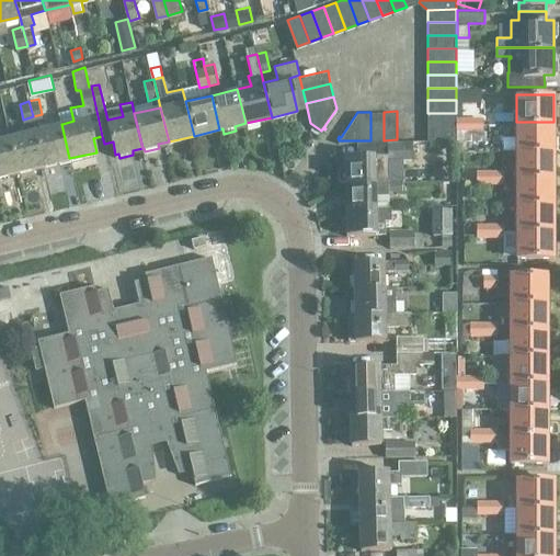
[(370,112),(370,140),(384,140),(384,112),(370,112)]
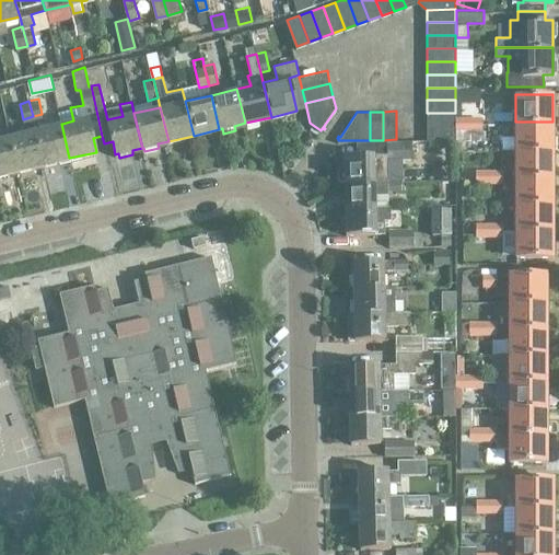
[(427,126),(456,126),(455,120),(455,113),(427,113),(427,126)]
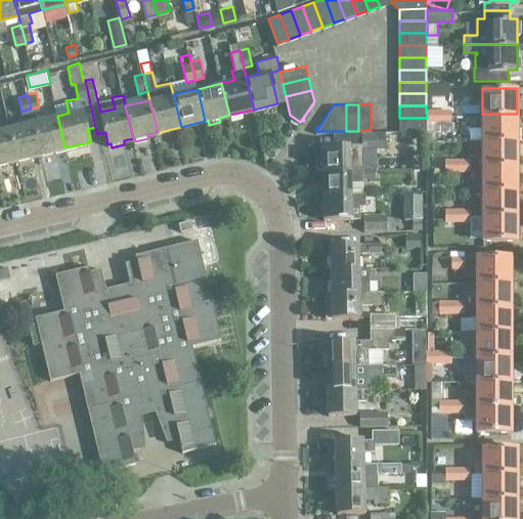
[(439,109),(439,120),(451,120),(451,107),(439,109)]
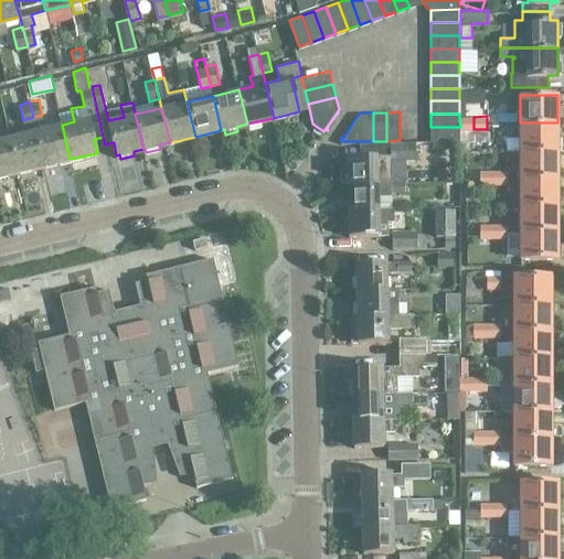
[(460,129),(474,129),(474,117),(460,117),(460,129)]
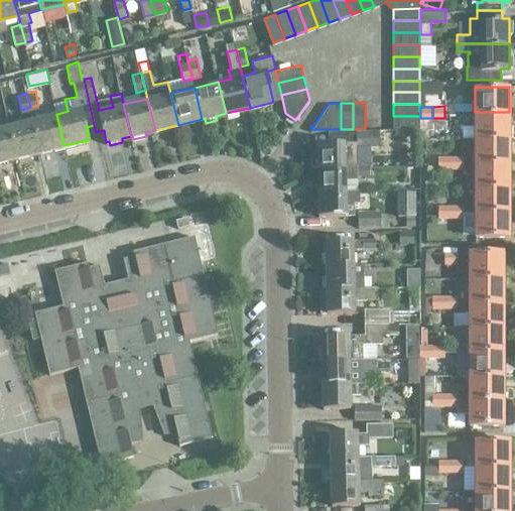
[(475,137),(509,137),(509,112),(475,112),(475,137)]
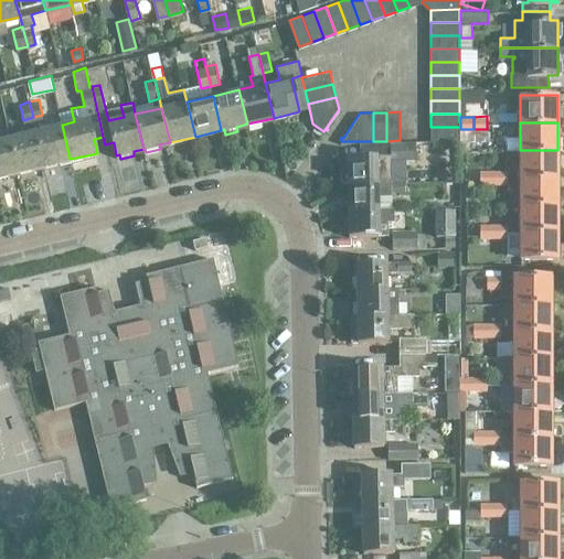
[(70,159),(62,125),(35,131),(44,165),(70,159)]
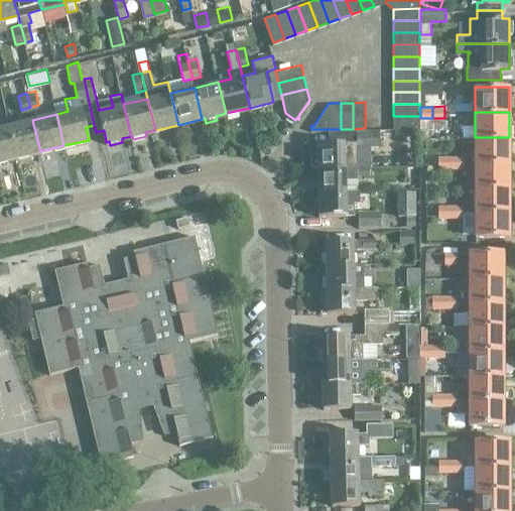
[(420,116),(393,116),(393,128),(420,128),(420,116)]
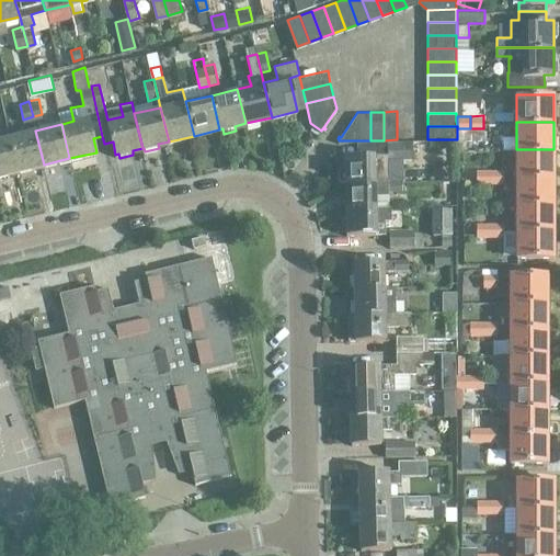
[(23,133),(10,136),(19,171),(21,170),(22,173),(34,171),(33,167),(44,165),(35,131),(24,133),(23,133)]
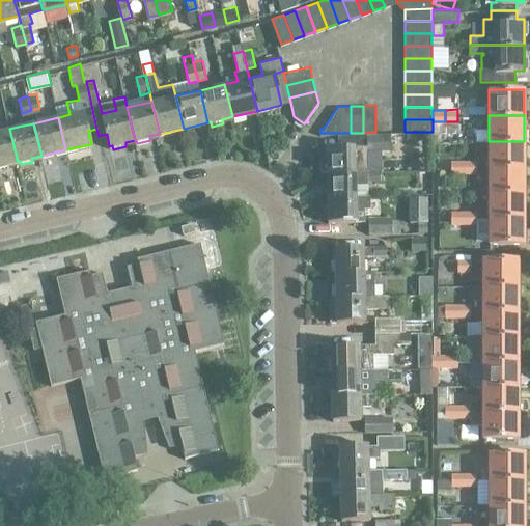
[(18,162),(9,129),(0,131),(0,169),(7,167),(7,164),(18,162)]
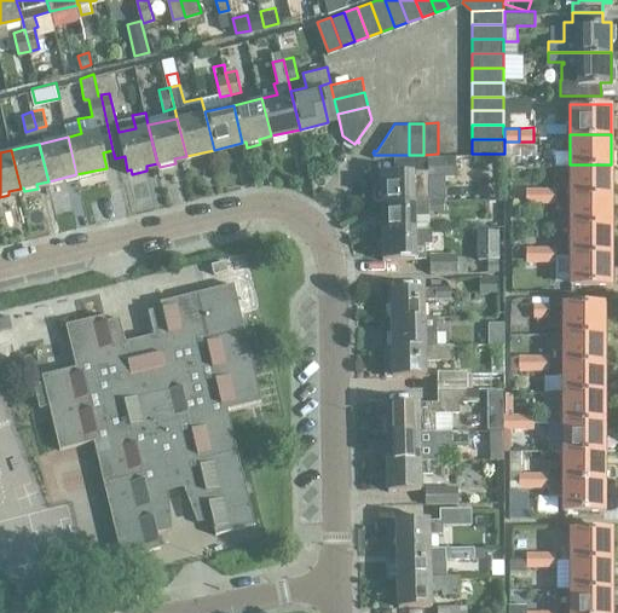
[(428,198),(428,197),(427,171),(455,171),(455,155),(427,156),(427,168),(380,169),(381,181),(377,181),(374,185),(374,195),(377,198),(381,198),(381,200),(428,198)]
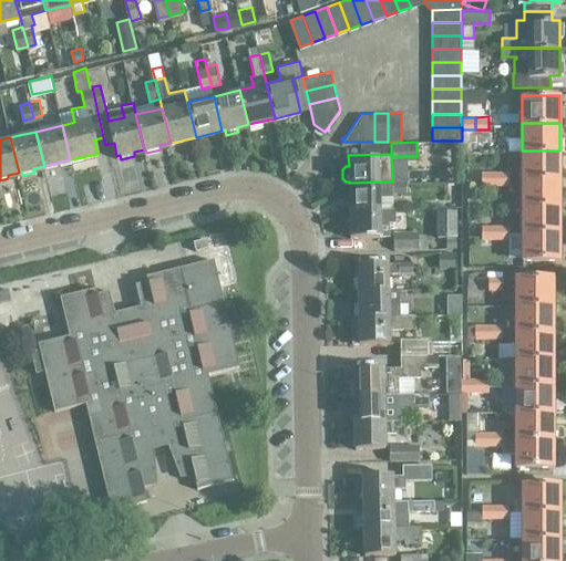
[(522,177),(559,177),(559,151),(522,151),(522,177)]
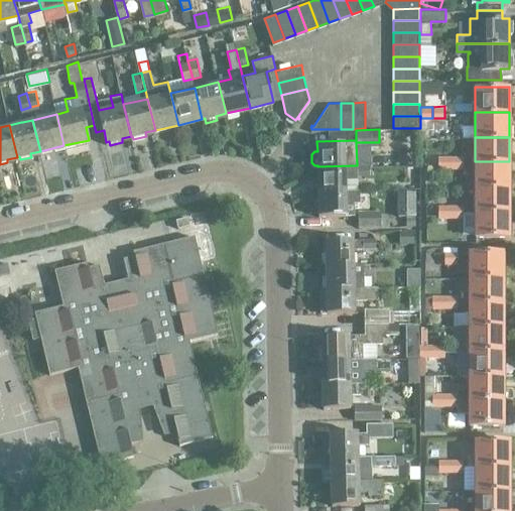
[(438,166),(451,166),(451,155),(438,155),(438,166)]
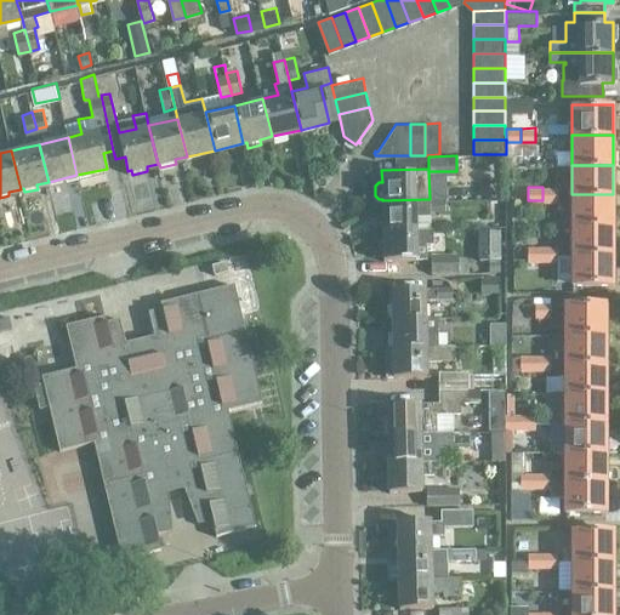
[(542,187),(542,200),(557,200),(557,187),(542,187)]
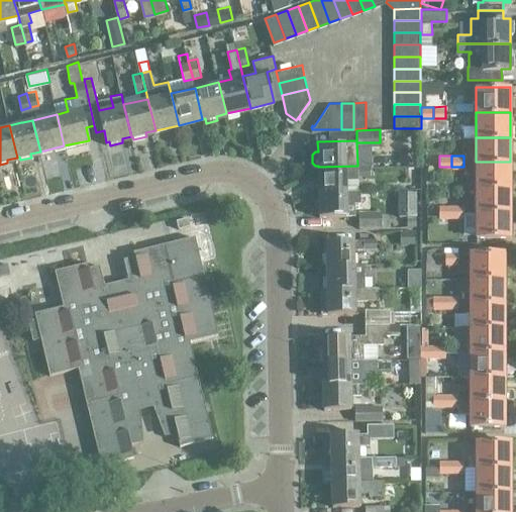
[(476,186),(510,186),(510,162),(476,162),(476,186)]
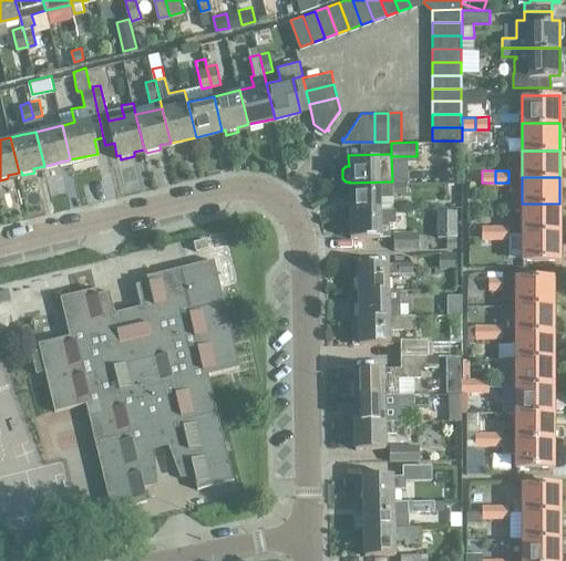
[(350,209),(380,208),(379,195),(393,195),(393,193),(408,191),(407,180),(392,180),(392,182),(349,183),(350,209)]
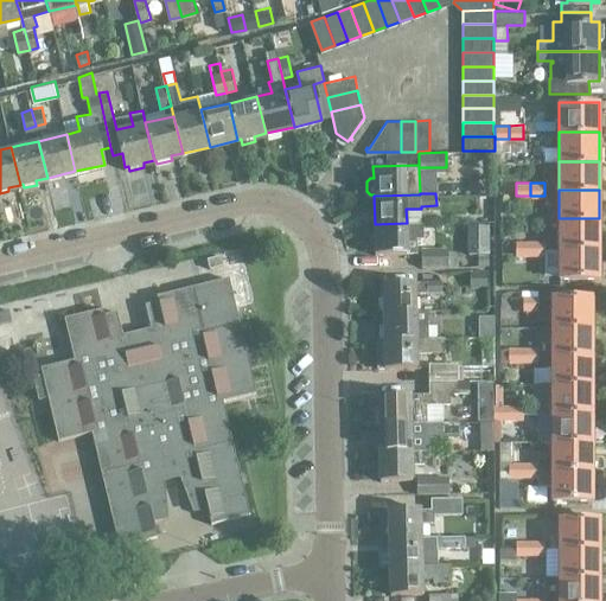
[(517,202),(518,217),(548,216),(548,200),(517,202)]
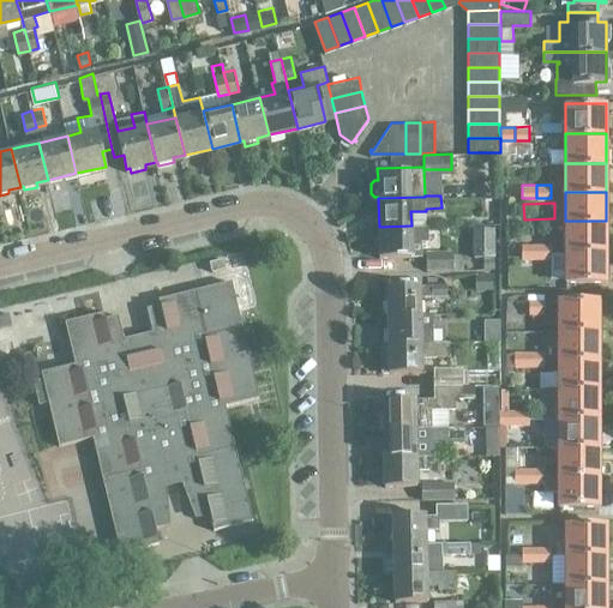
[(565,250),(606,250),(606,221),(565,221),(565,250)]
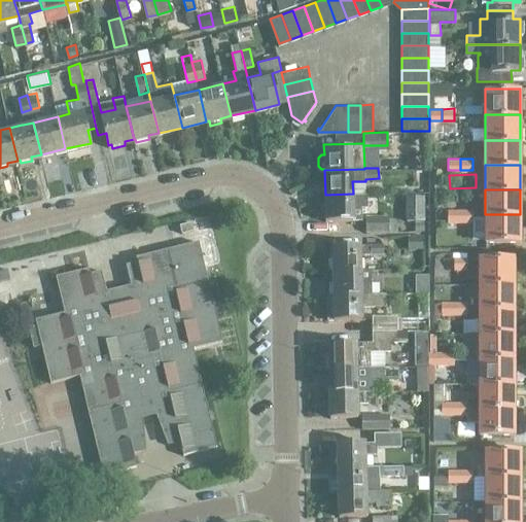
[(353,194),(325,195),(325,219),(362,218),(362,205),(367,205),(367,194),(353,194)]
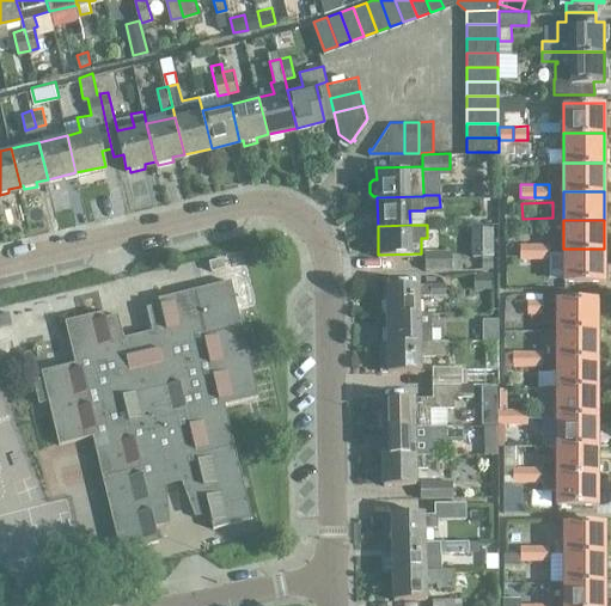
[(475,253),(493,253),(493,225),(475,225),(475,253)]
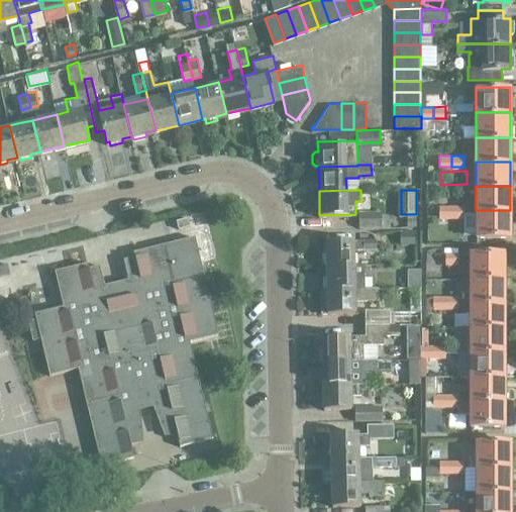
[(439,216),(451,216),(451,205),(439,205),(439,216)]
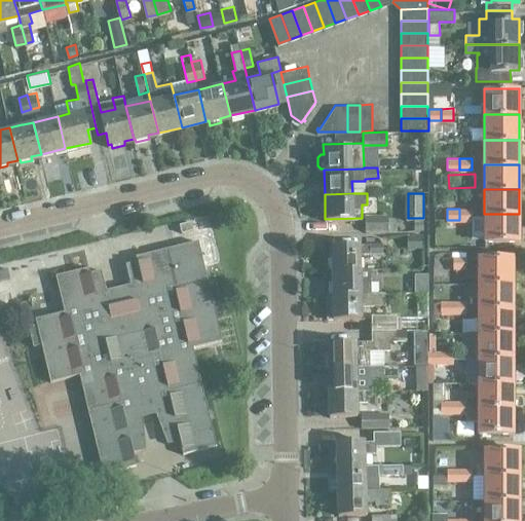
[(459,209),(459,220),(472,220),(472,209),(459,209)]
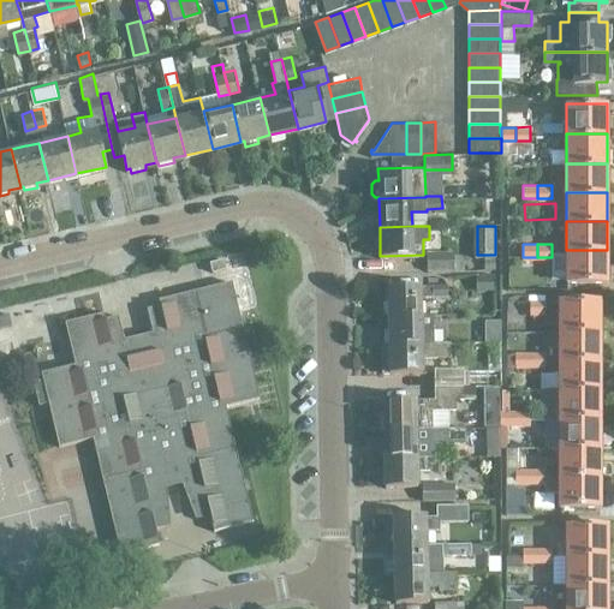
[(427,250),(428,269),(455,268),(454,249),(427,250)]
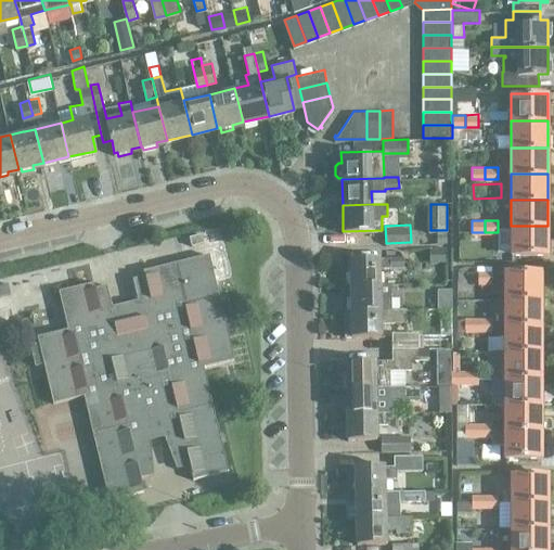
[(548,226),(511,226),(511,253),(548,253),(548,226)]
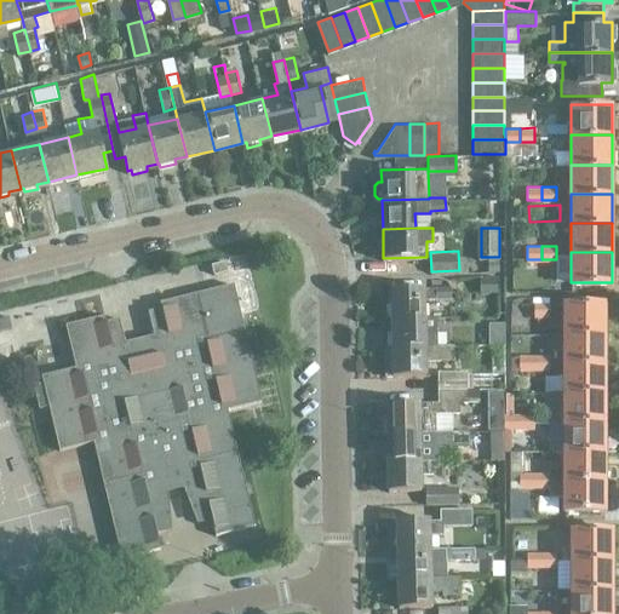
[(212,262),(215,271),(228,268),(225,259),(212,262)]
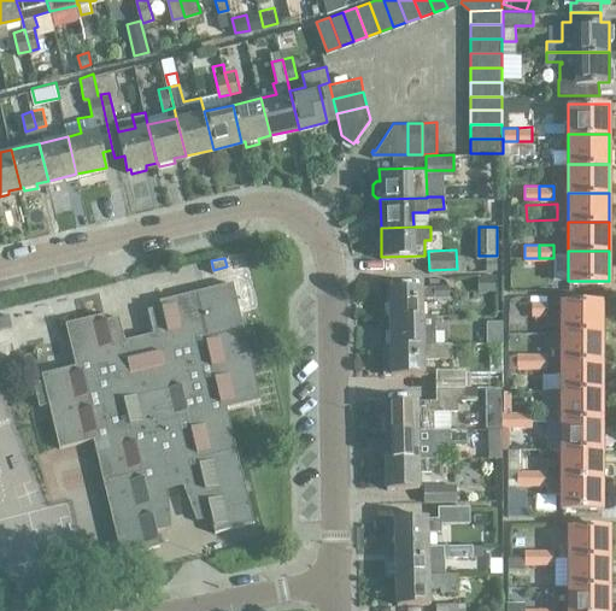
[(494,275),(479,275),(479,289),(494,289),(494,275)]
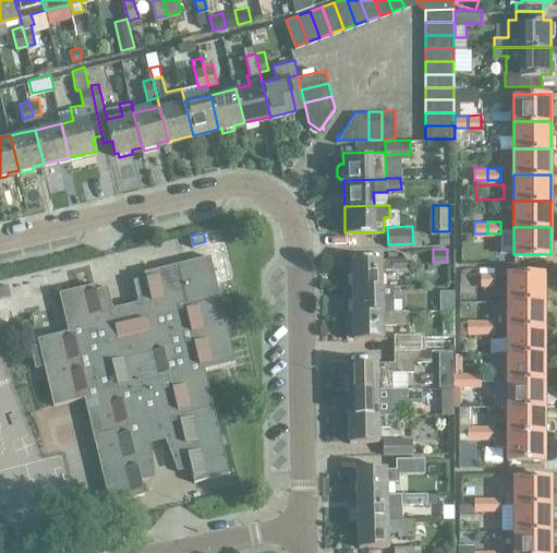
[(235,359),(227,320),(234,319),(230,297),(221,299),(210,254),(144,269),(145,275),(133,278),(138,300),(112,305),(108,284),(96,287),(95,281),(59,290),(68,328),(37,336),(39,341),(31,344),(36,365),(44,363),(53,403),(84,396),(109,500),(145,492),(141,476),(152,472),(148,439),(167,434),(179,466),(191,464),(194,480),(230,471),(205,367),(235,359)]
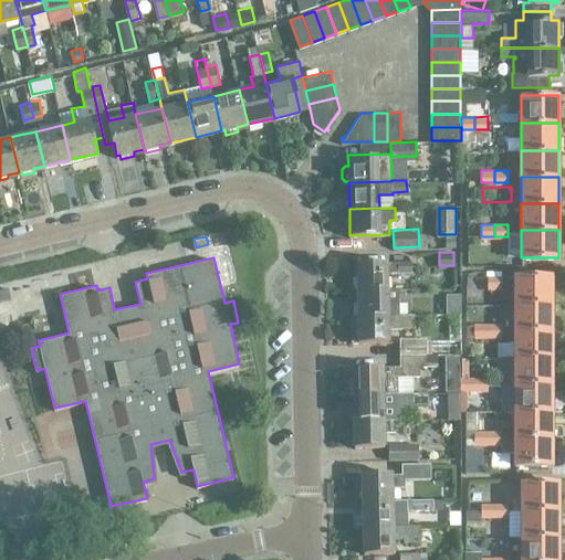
[(357,287),(387,286),(387,271),(411,271),(411,260),(357,262),(357,287)]
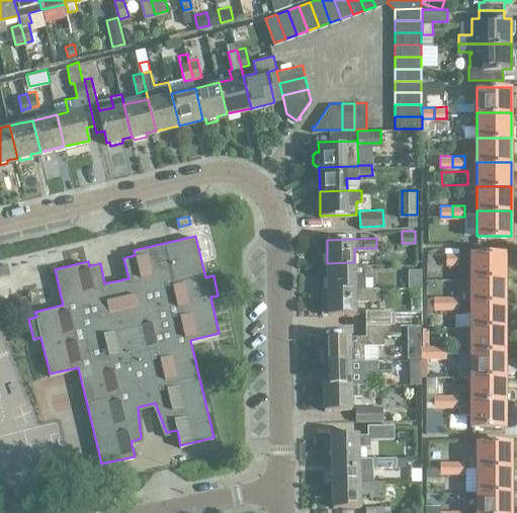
[(447,263),(460,263),(460,252),(447,252),(447,263)]
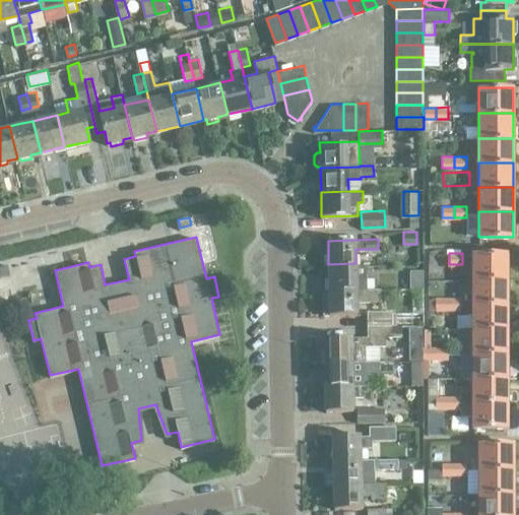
[(473,278),(507,278),(507,253),(473,253),(473,278)]
